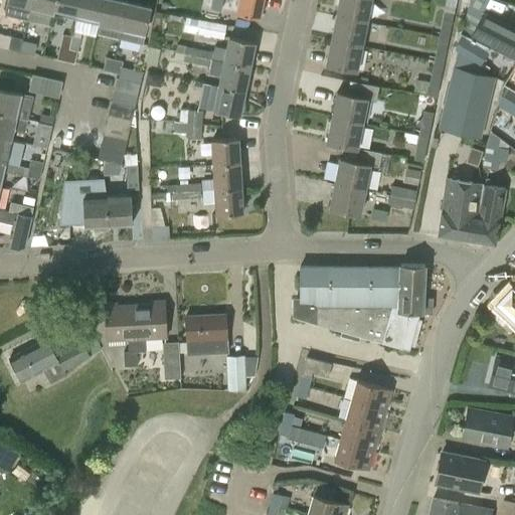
[(4,15),(28,21),(32,0),(6,0),(6,3),(6,4),(6,5),(4,15)]
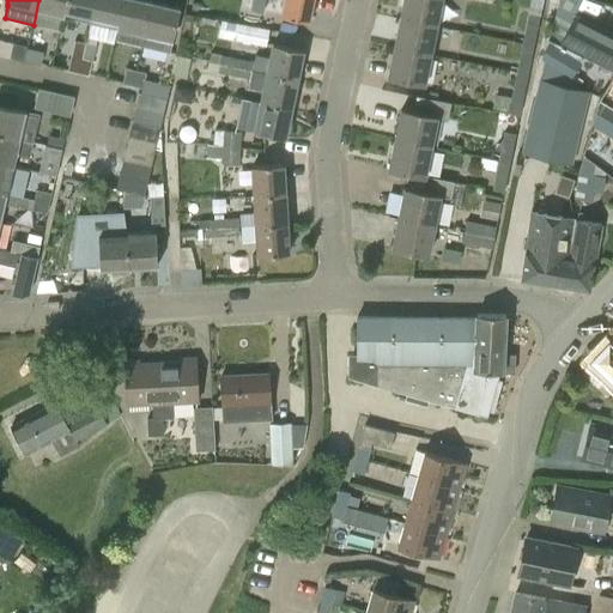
[(38,0),(34,25),(61,31),(64,18),(67,0),(38,0)]
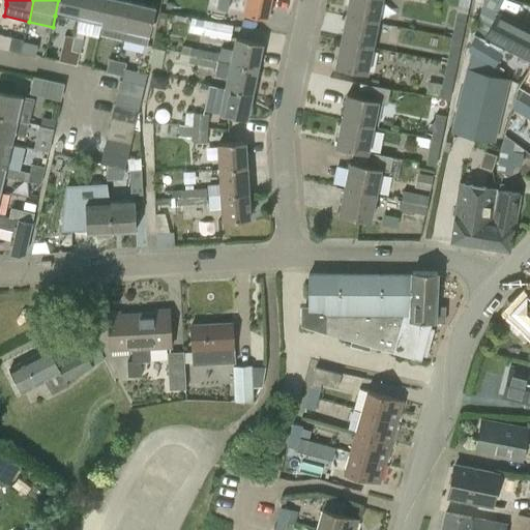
[(58,0),(55,16),(78,21),(82,0),(58,0)]
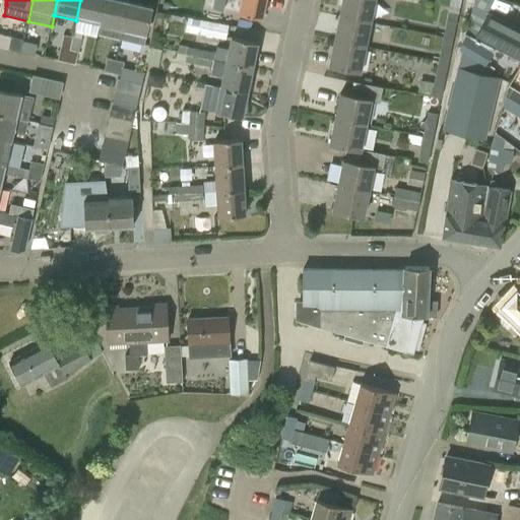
[(80,0),(76,20),(99,25),(100,25),(105,0),(80,0)]
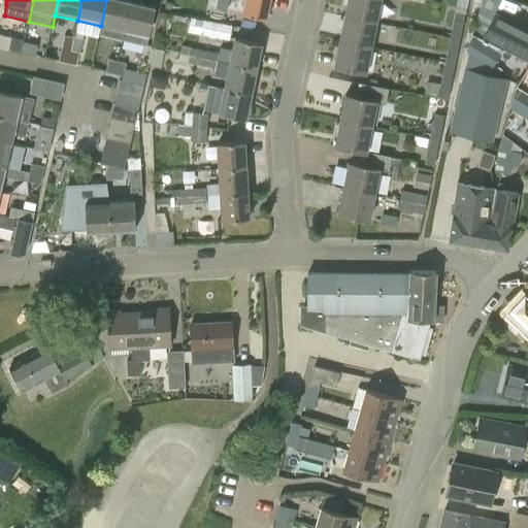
[(123,40),(124,32),(131,2),(123,0),(106,0),(101,26),(100,26),(98,34),(123,40)]
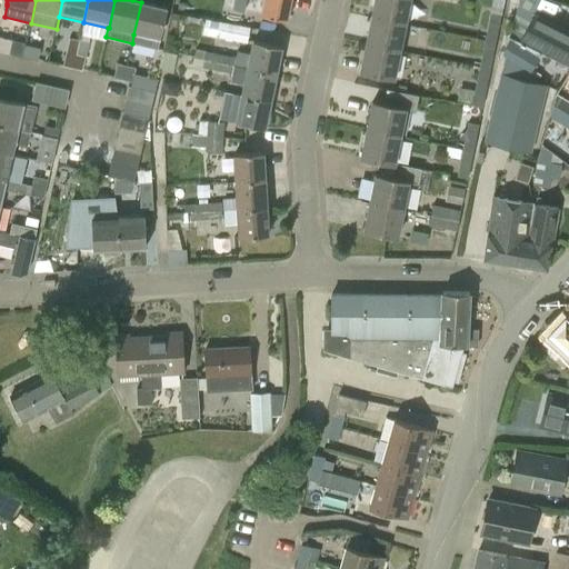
[(235,0),(233,9),(245,11),(246,0),(235,0)]
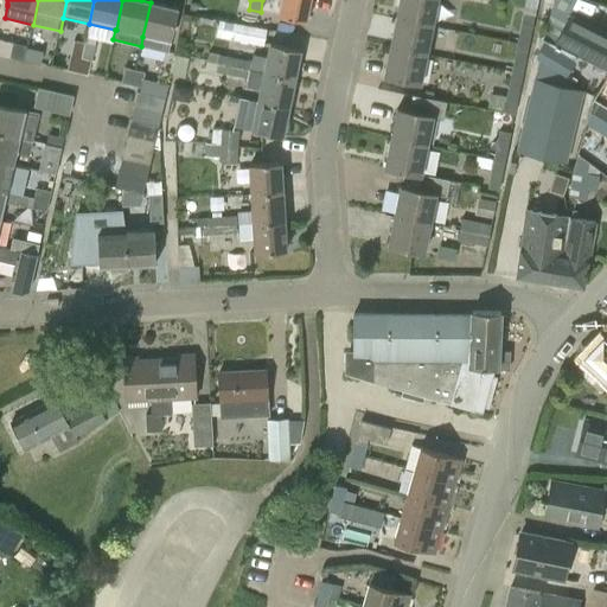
[(306,23),(310,0),(282,0),(279,18),(306,23)]
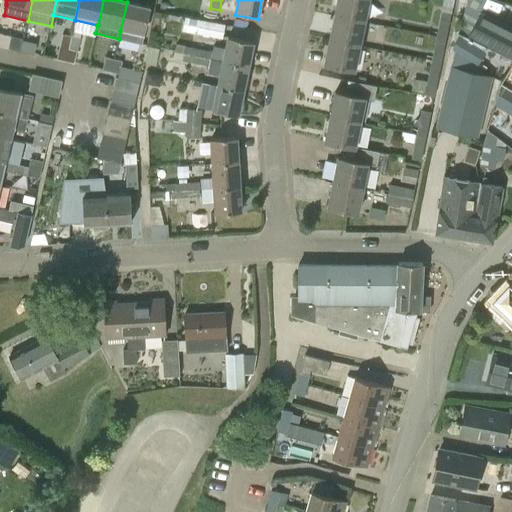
[(336,0),(335,11),(366,16),(368,0),(336,0)]
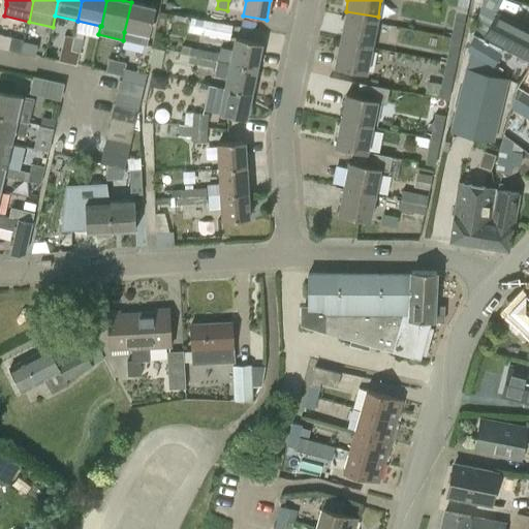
[(131,2),(124,32),(149,36),(149,33),(155,7),(131,2)]
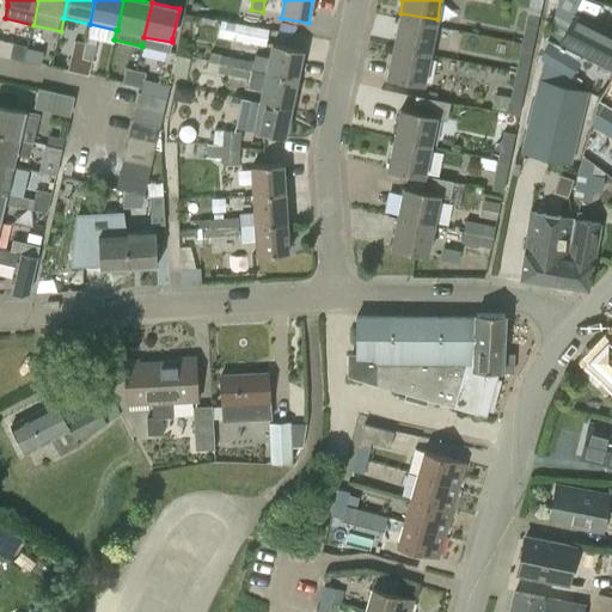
[(557,6),(548,40),(611,72),(611,32),(574,14),(574,13),(557,6)]
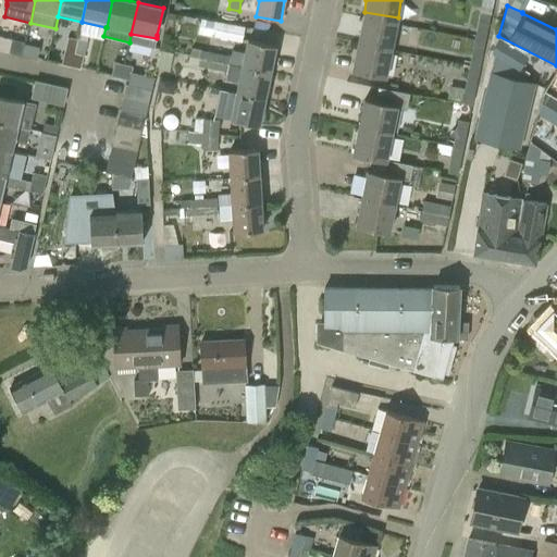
[(364,12),(360,29),(394,37),(398,17),(364,12)]
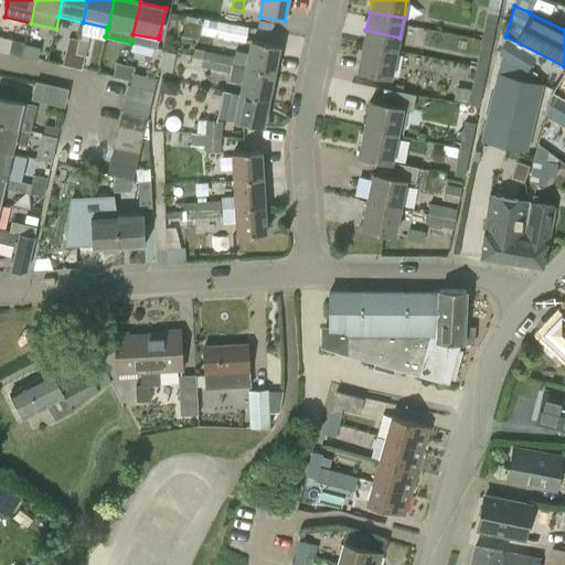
[(487,12),(481,41),(492,43),(498,14),(487,12)]
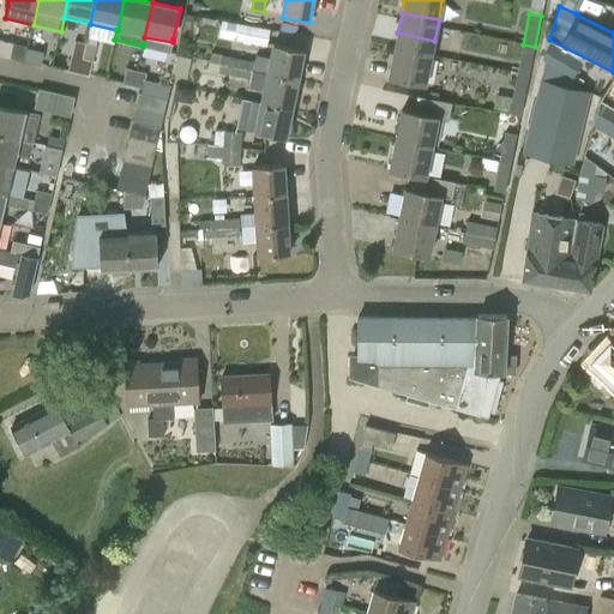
[(234,41),(266,47),(269,30),(236,24),(234,41)]
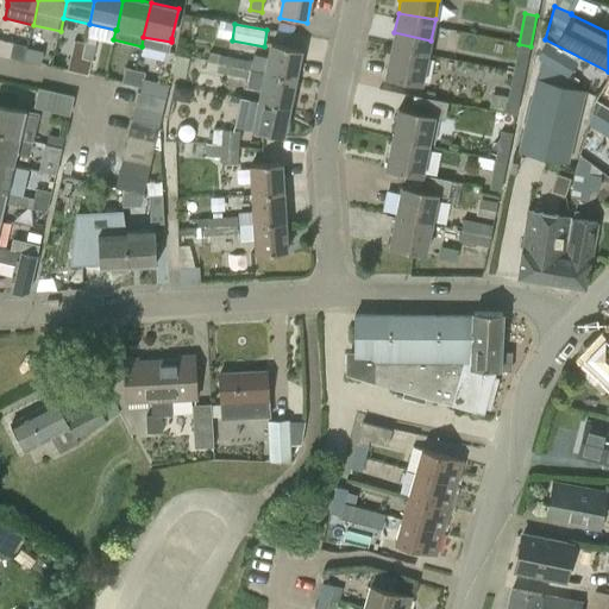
[(431,41),(394,32),(385,77),(421,85),(431,41)]
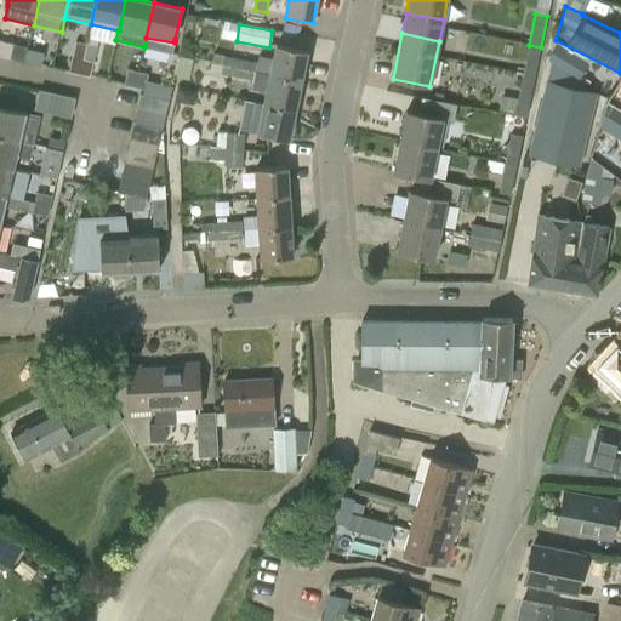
[(620,73),(556,40),(556,41),(551,61),(552,62),(551,63),(613,98),(620,85),(620,73)]
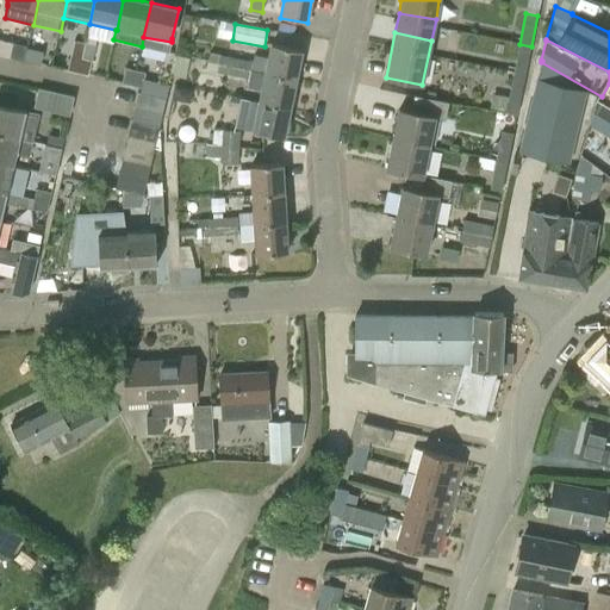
[(0,41),(0,55),(10,58),(12,44),(0,41)]
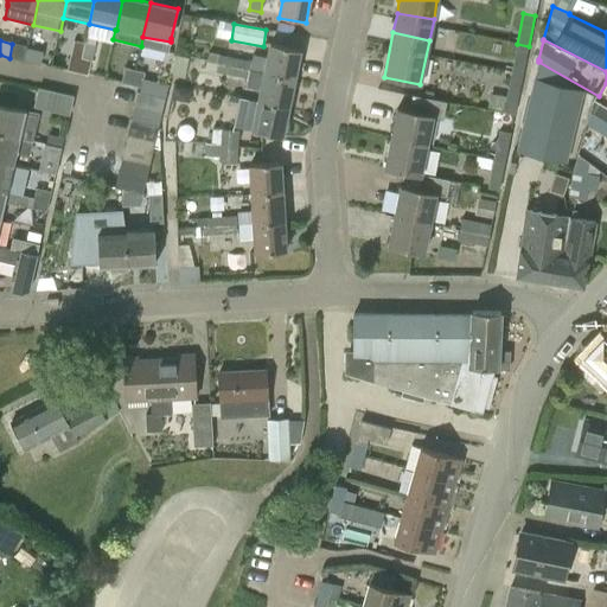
[(300,50),(269,44),(267,58),(253,56),(251,62),(209,53),(206,62),(294,80),(300,50)]
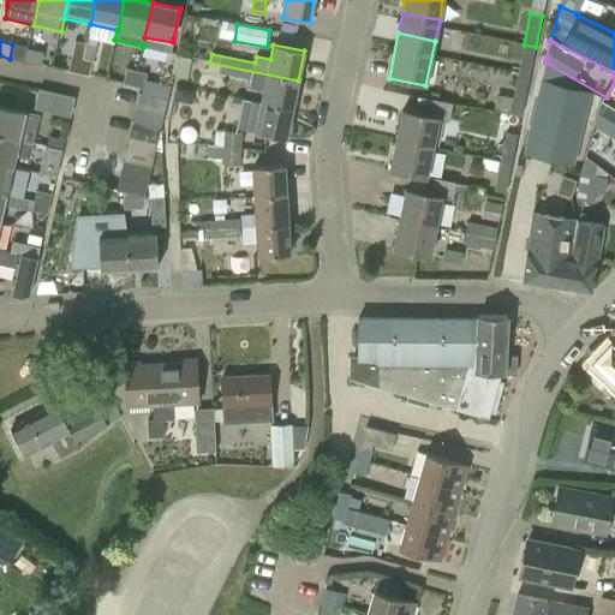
[(530,75),(536,47),(524,45),(518,72),(530,75)]
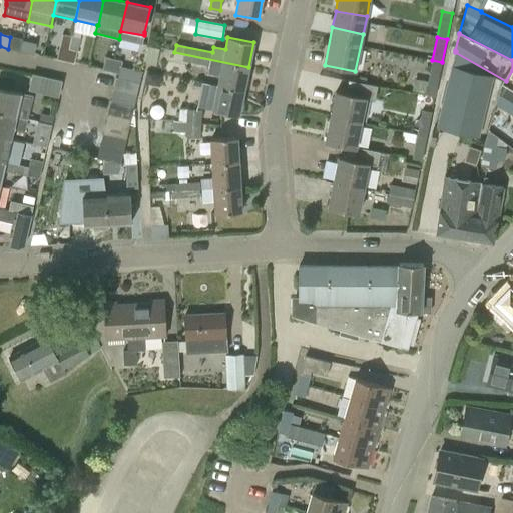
[(23,39),(20,52),(33,54),(35,42),(23,39)]
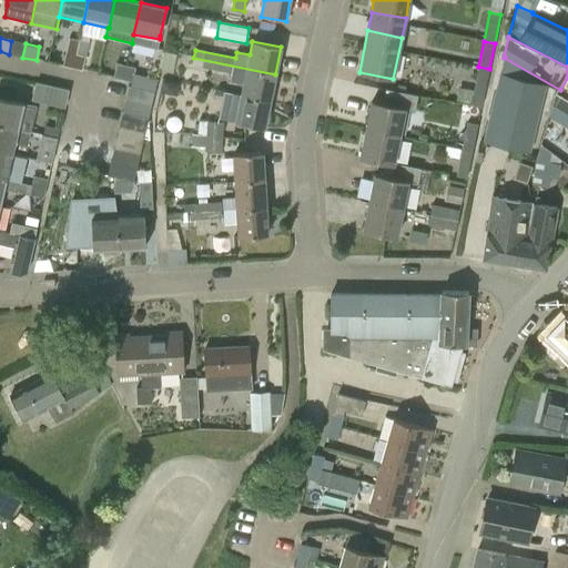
[(63,67),(73,69),(75,54),(67,52),(63,66),(63,67)]
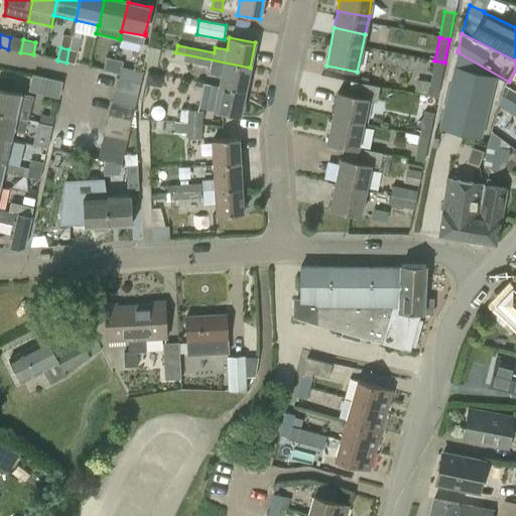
[(147,47),(143,63),(156,67),(159,49),(147,47)]
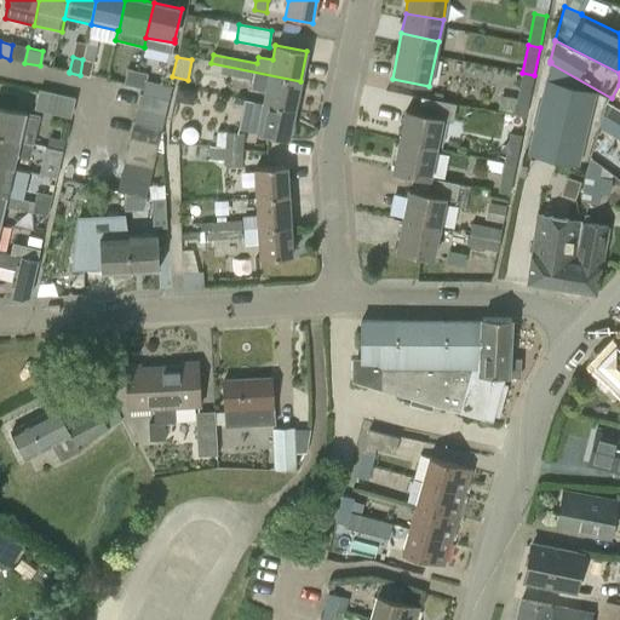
[(93,62),(82,59),(80,75),(90,78),(90,76),(93,62)]
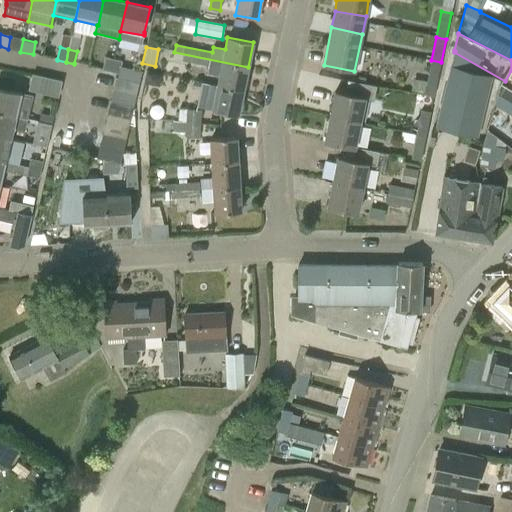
[(219,77),(217,87),(243,92),(248,67),(174,52),(172,60),(182,62),(182,61),(208,67),(207,74),(219,77)]
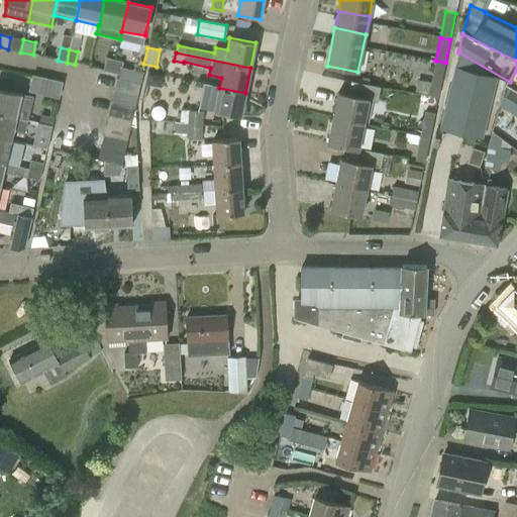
[(454,68),(439,128),(482,139),(483,138),(488,139),(498,109),(499,104),(505,82),(505,80),(488,76),(489,70),(458,53),(454,68)]
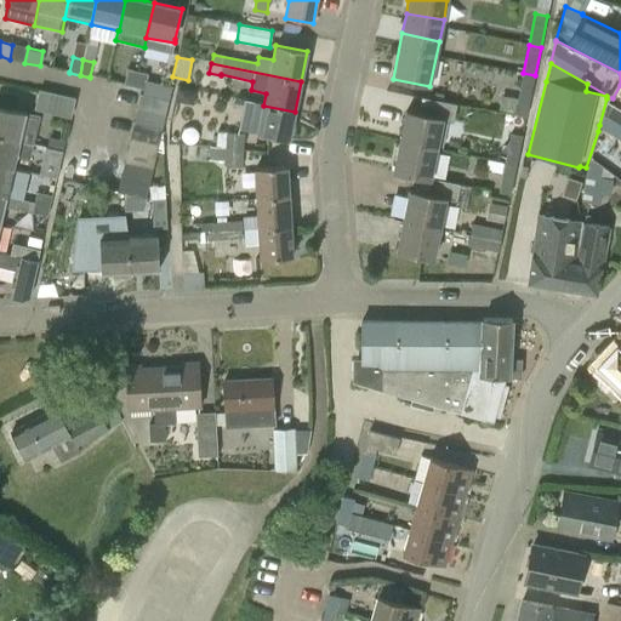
[(124,85),(135,87),(138,72),(127,69),(124,85)]
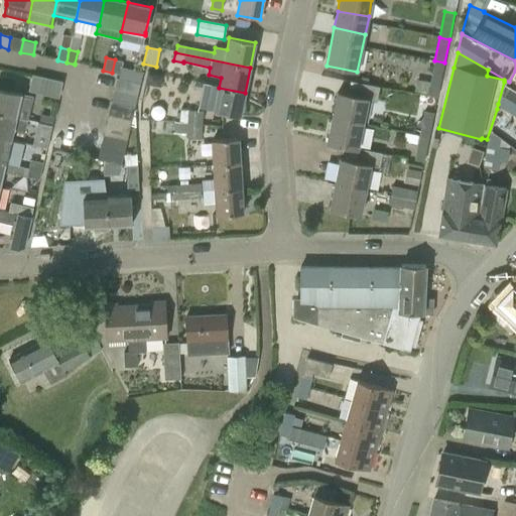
[(120,75),(123,61),(115,59),(112,73),(117,75),(120,75)]
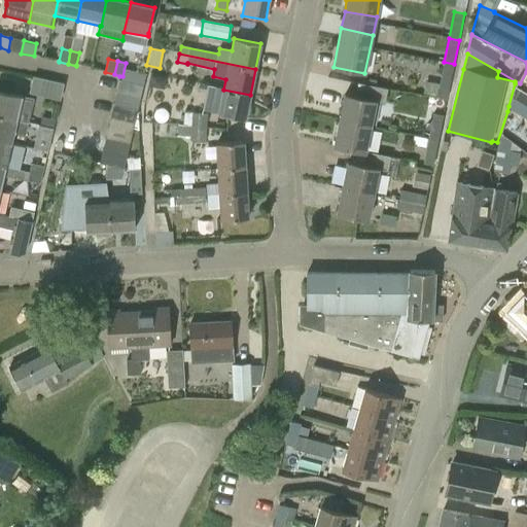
[(454,64),(444,62),(435,101),(441,102),(442,100),(447,100),(454,64)]
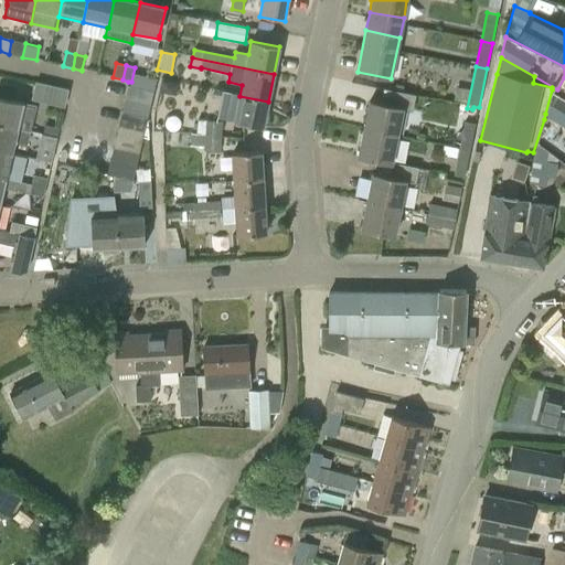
[(35,82),(31,100),(63,107),(64,108),(68,89),(35,82)]
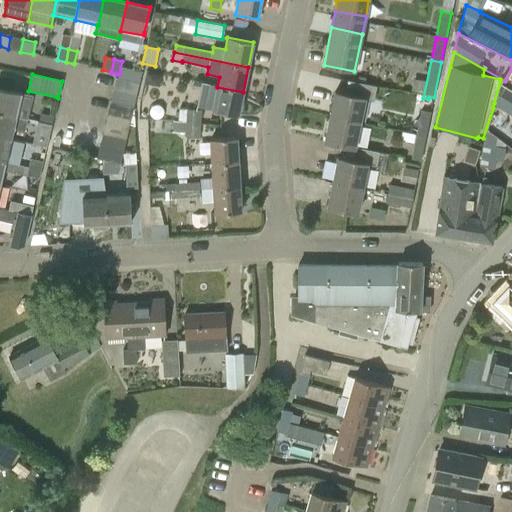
[(115,78),(112,89),(136,94),(139,83),(115,78)]
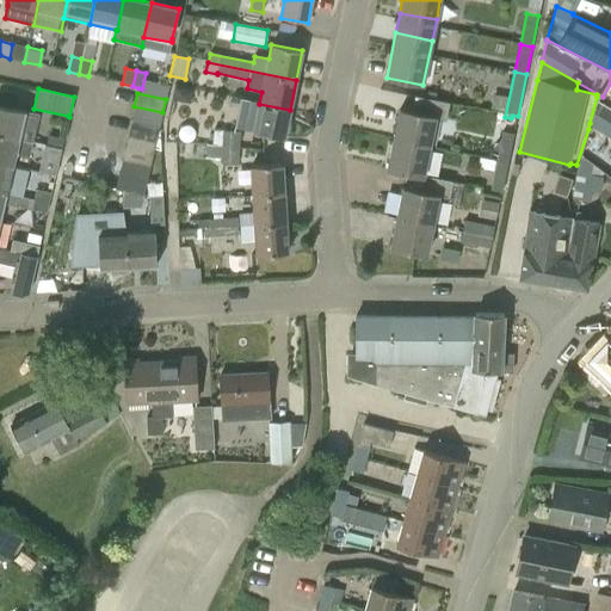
[(399,110),(393,141),(430,149),(436,118),(445,121),(449,103),(414,96),(411,112),(399,110)]
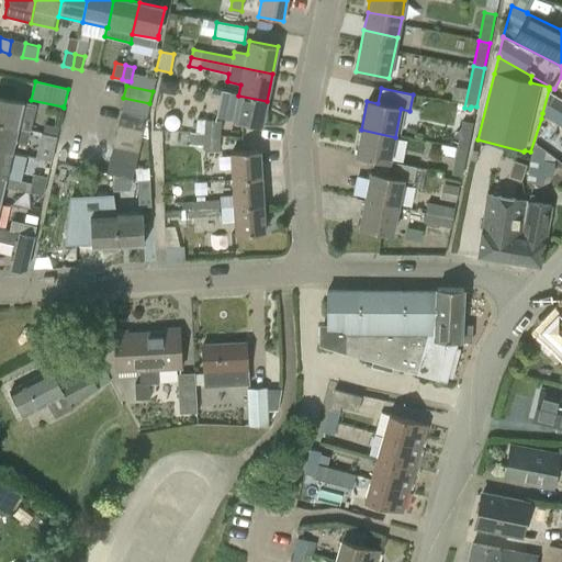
[(561,96),(549,88),(549,89),(542,113),(561,124),(561,96)]
